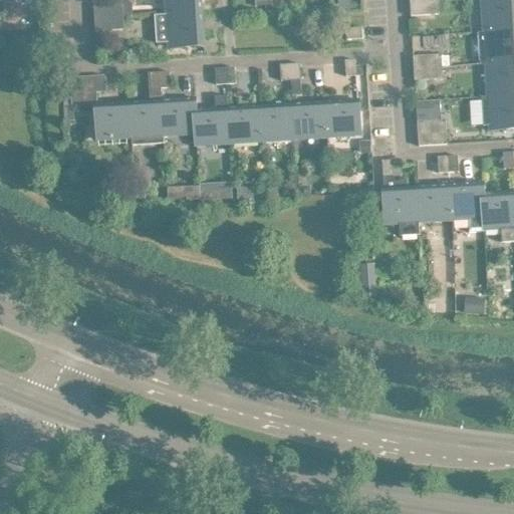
[(167,0),(168,14),(203,12),(202,0),(167,0)]
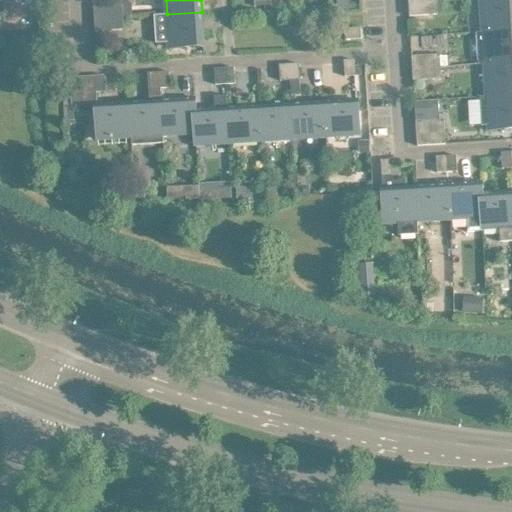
[(349,0),(337,0),(338,9),(350,9),(349,0)]
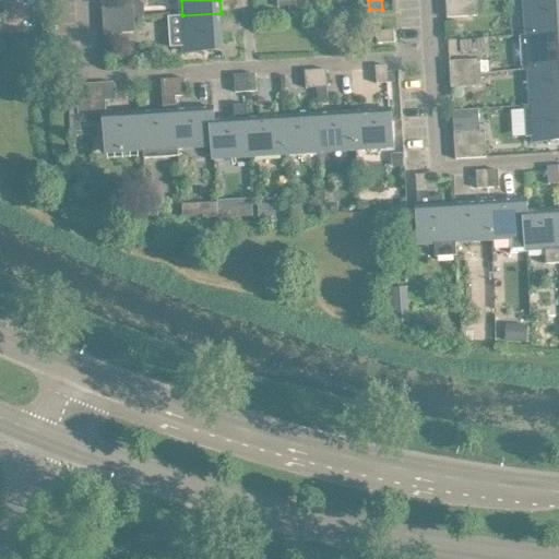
[(558,0),(525,0),(527,34),(558,32),(558,0)]
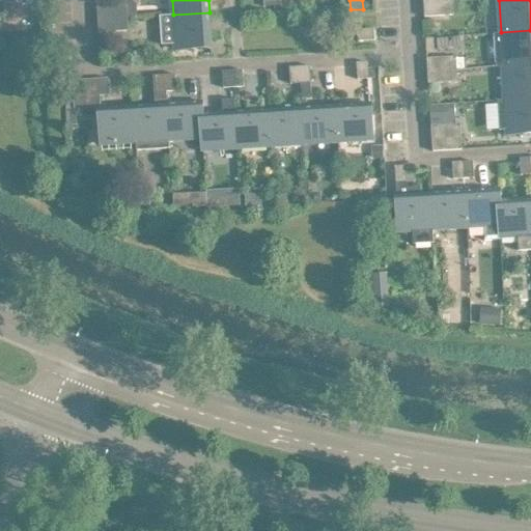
[(453,2),(424,3),(425,17),(454,15),(453,2)]
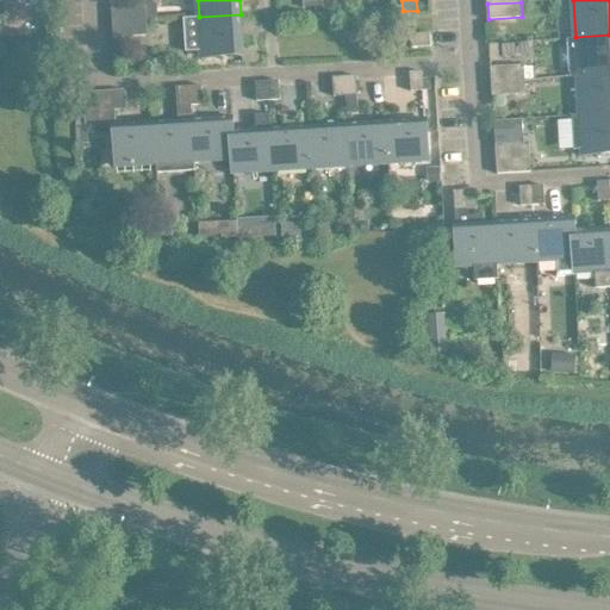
[(113,8),(113,23),(147,20),(145,6),(113,8)]
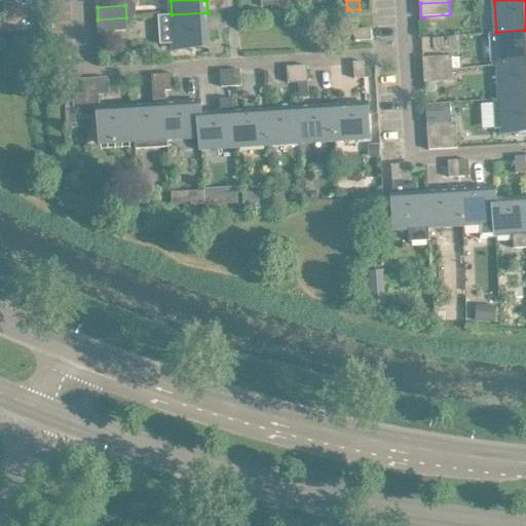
[(208,12),(172,14),(159,15),(161,44),(174,43),(174,48),(210,46),(208,12)]
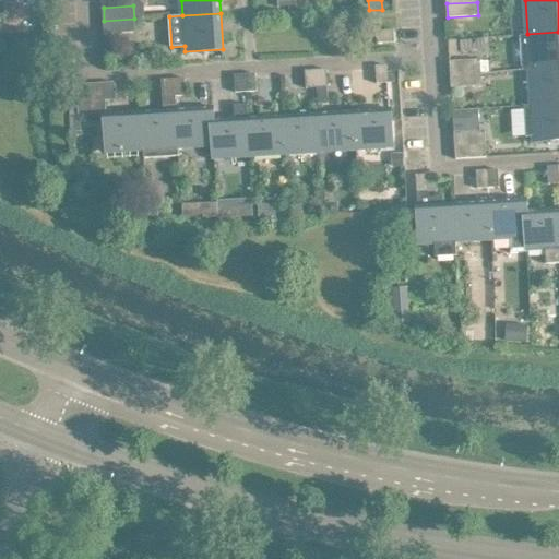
[(134,19),(104,21),(105,34),(135,32),(134,19)]
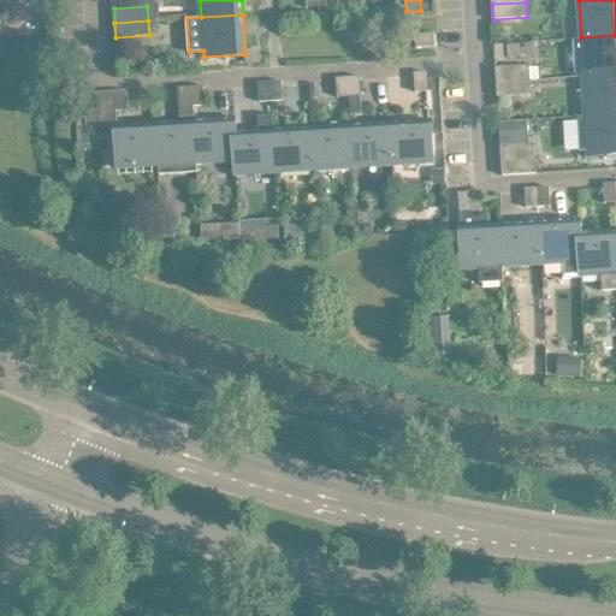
[(415,34),(416,48),(437,46),(436,33),(415,34)]
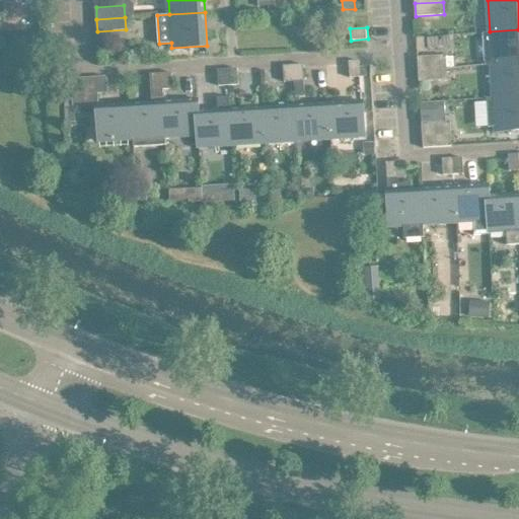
[(486,65),(492,65),(518,63),(518,29),(490,31),(484,32),(486,65)]
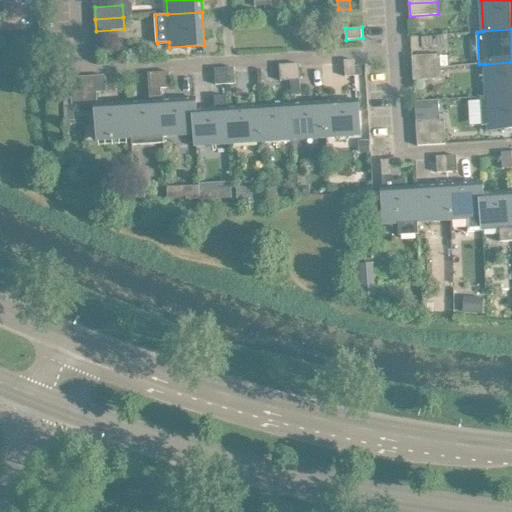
[(419,36),(411,37),(412,50),(420,50),(419,36)]
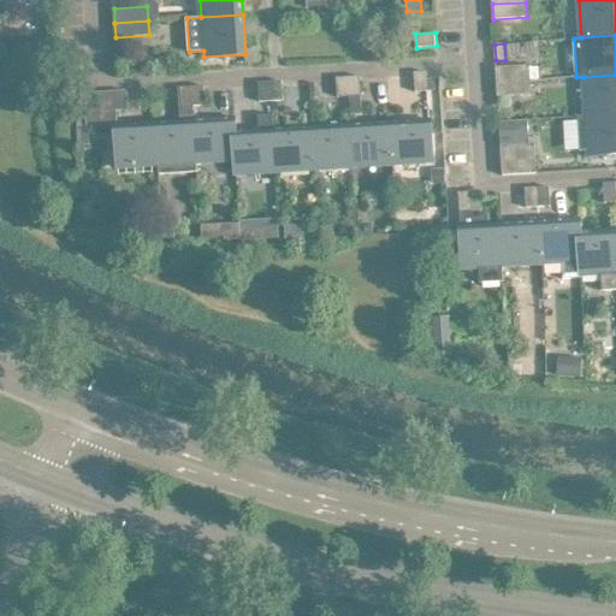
[(520,43),(508,45),(509,58),(521,57),(520,43)]
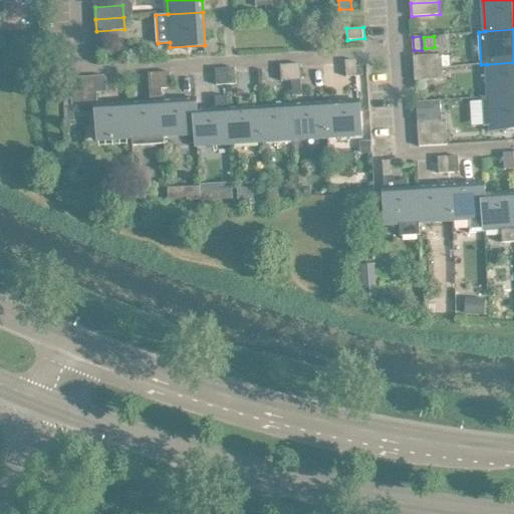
[(415,56),(415,68),(443,66),(443,54),(415,56)]
